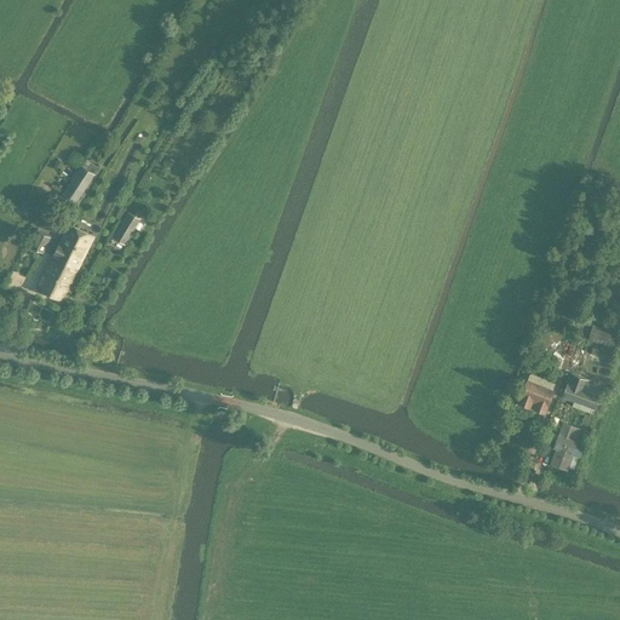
[(81,165),(63,194),(76,202),(95,173),(98,167),(87,159),(82,166),(81,165)]
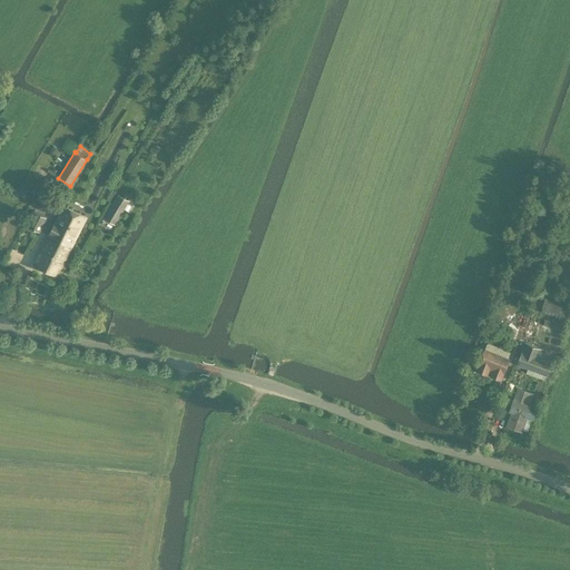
[(119,195),(105,218),(115,224),(128,200),(119,195)]
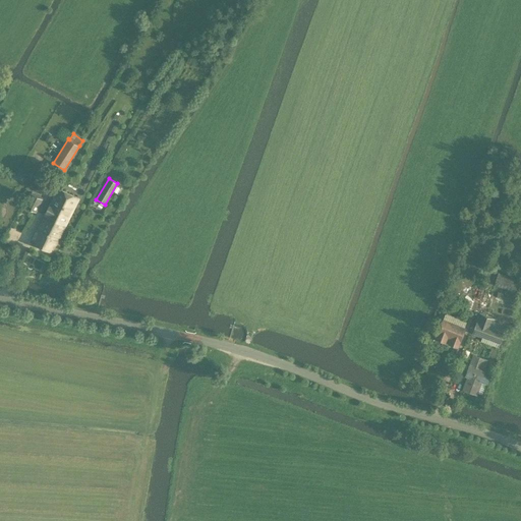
[(65,226),(78,198),(58,188),(45,215),(65,226)]
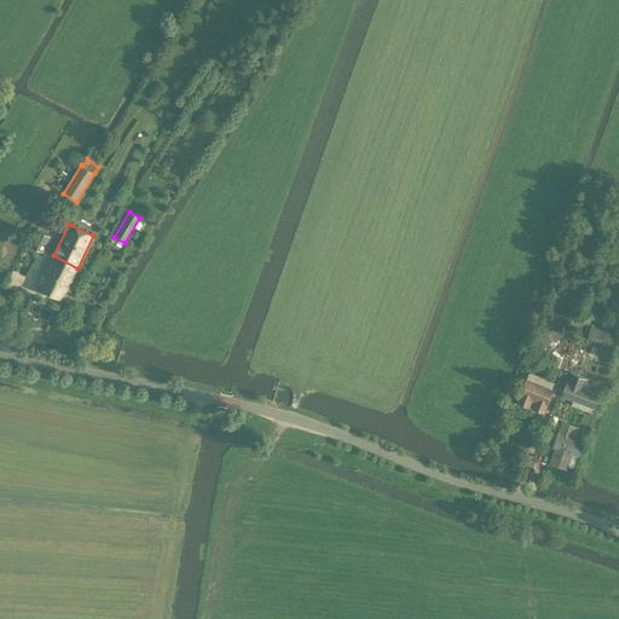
[(42,252),(50,237),(35,230),(28,246),(42,252)]
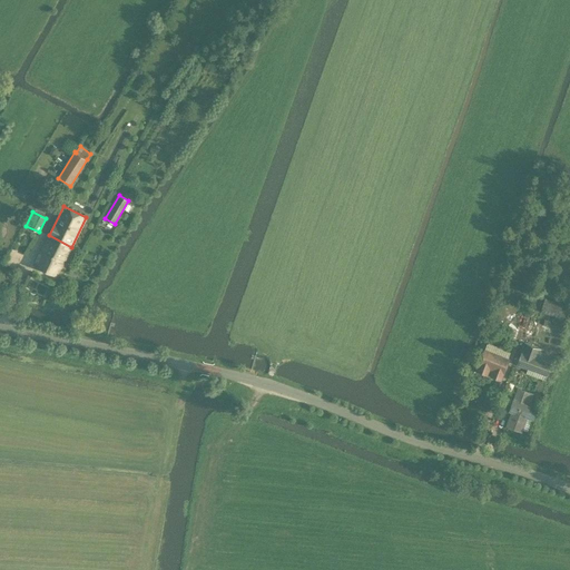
[(57,276),(71,247),(49,235),(33,265),(57,276)]
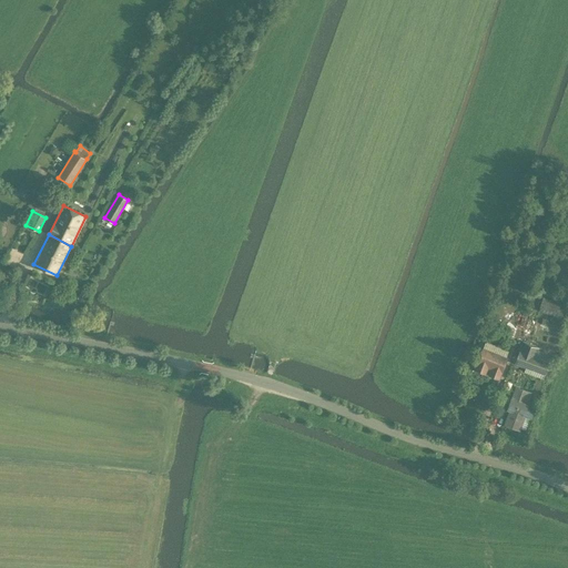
[(538,311),(563,318),(567,305),(543,297),(538,311)]
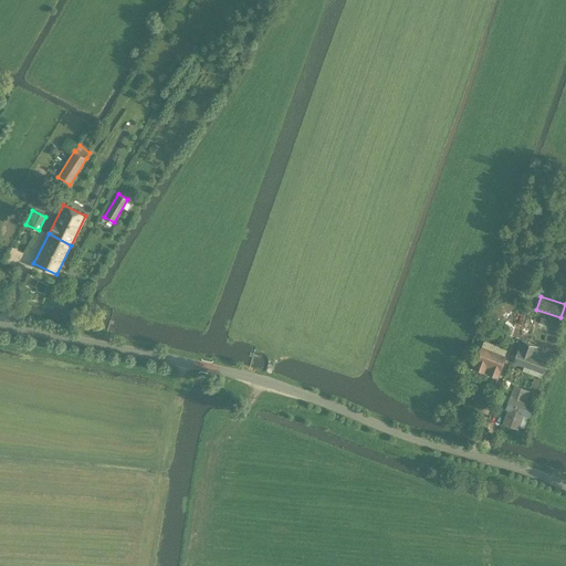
[(478,358),(474,366),(489,373),(490,374),(493,376),(495,375),(496,375),(500,367),(504,356),(506,349),(483,341),(481,347),(477,358),(478,358)]
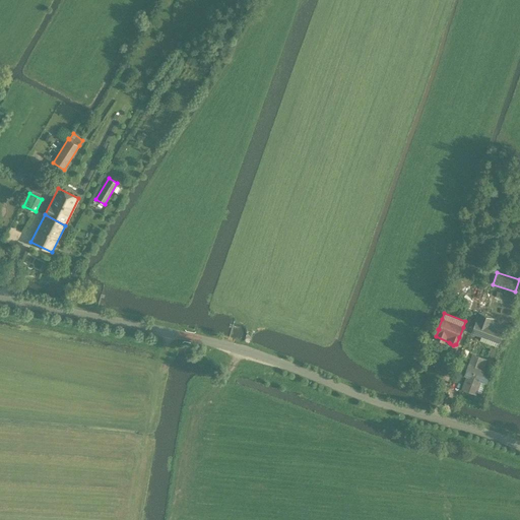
[(478,313),(471,332),(499,342),(505,326),(492,322),(494,318),(478,313)]
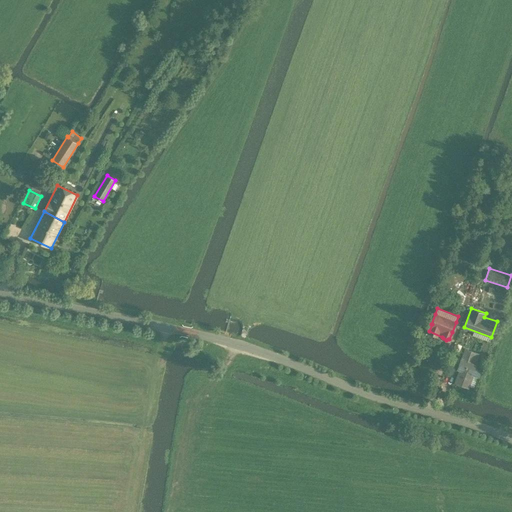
[(472,364),(472,363),(474,358),(476,359),(478,352),(466,348),(462,359),(462,360),(472,364)]
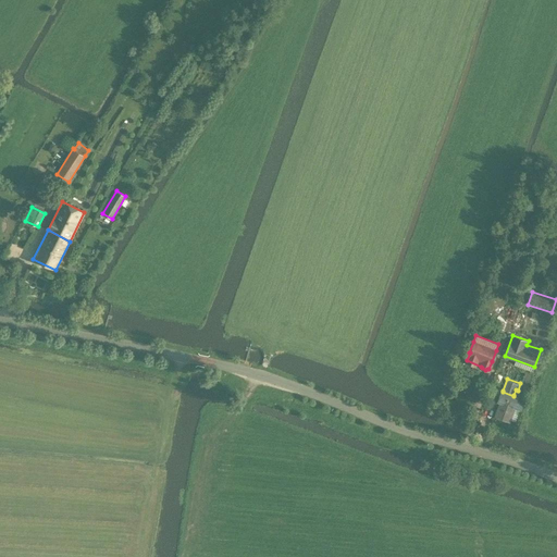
[(499,401),(495,416),(509,421),(510,418),(516,420),(519,409),(520,409),(523,399),(514,395),(514,396),(503,392),(503,391),(502,391),(497,401),(499,401)]
